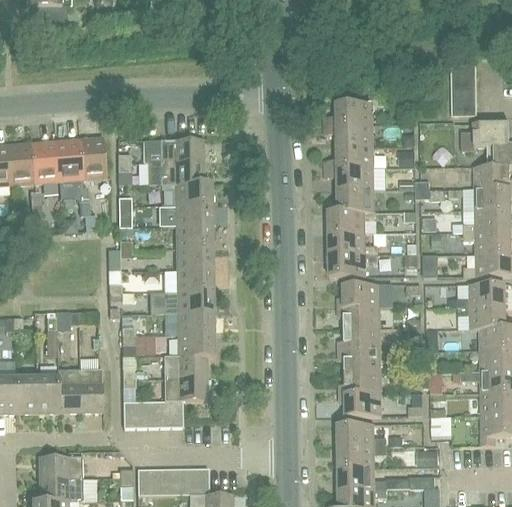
[(26,0),(26,5),(36,5),(36,22),(66,22),(66,4),(60,4),(60,0),(26,0)]
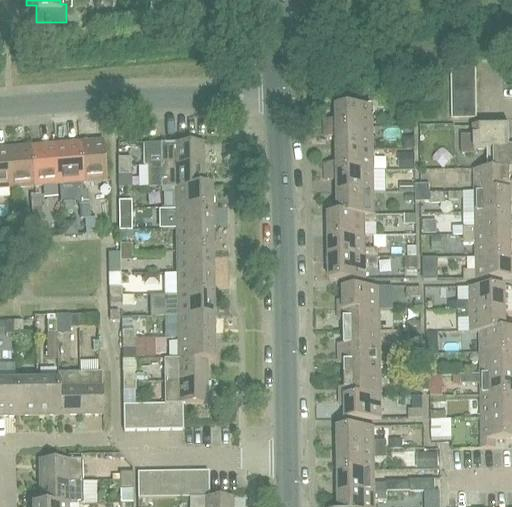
[(451,77),(475,77),(475,64),(450,64),(451,77)]
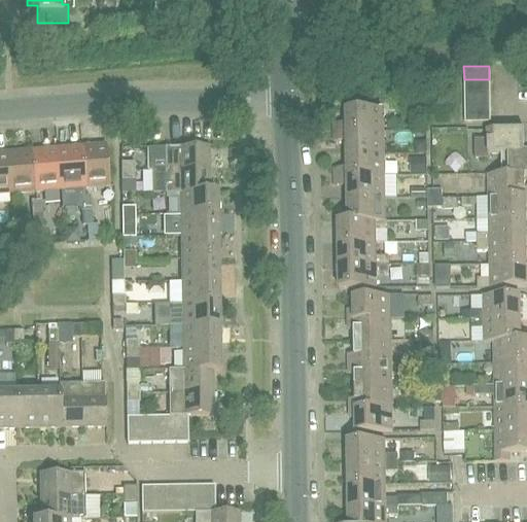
[(464,92),(490,92),(489,79),(464,79),(464,92)]
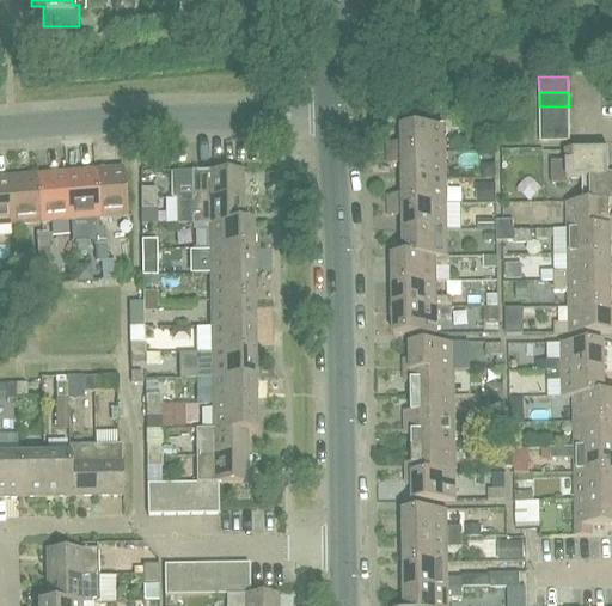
[(539,122),(569,122),(569,106),(539,106),(539,122)]
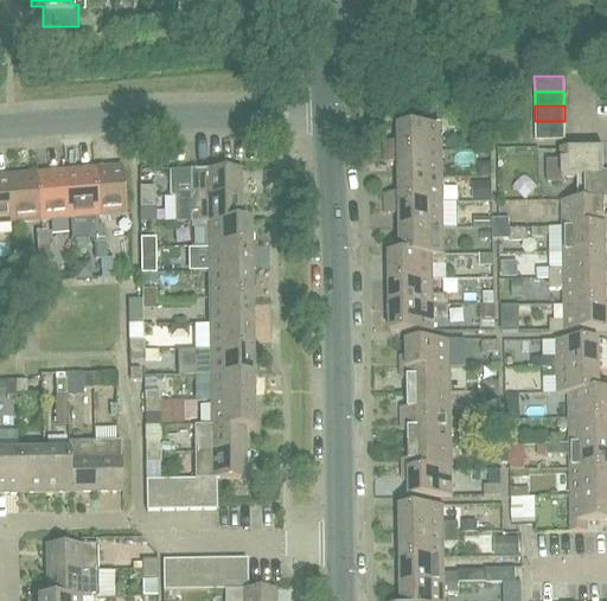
[(383,147),(440,146),(440,120),(398,121),(398,138),(383,138),(383,147)]
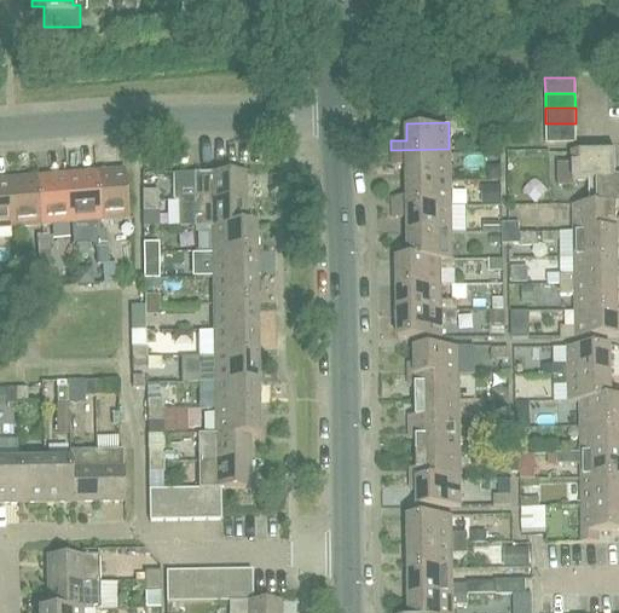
[(545,123),(545,138),(545,139),(576,138),(576,123),(545,123)]
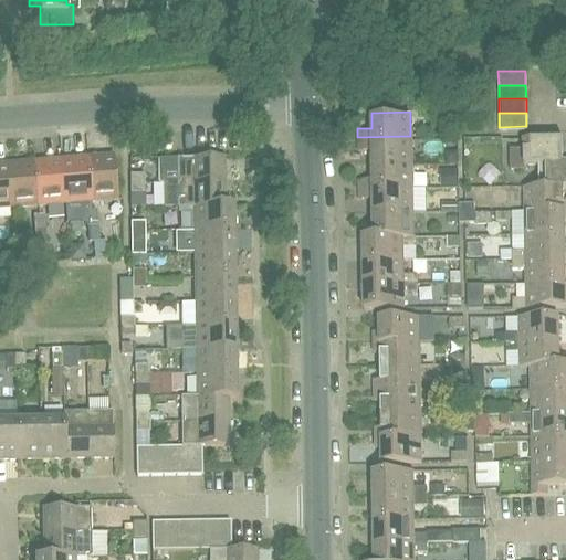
[(565,158),(564,159),(563,135),(523,136),(523,146),(509,146),(510,167),(524,166),(524,161),(537,160),(538,183),(538,185),(564,183),(564,185),(565,183),(565,158)]
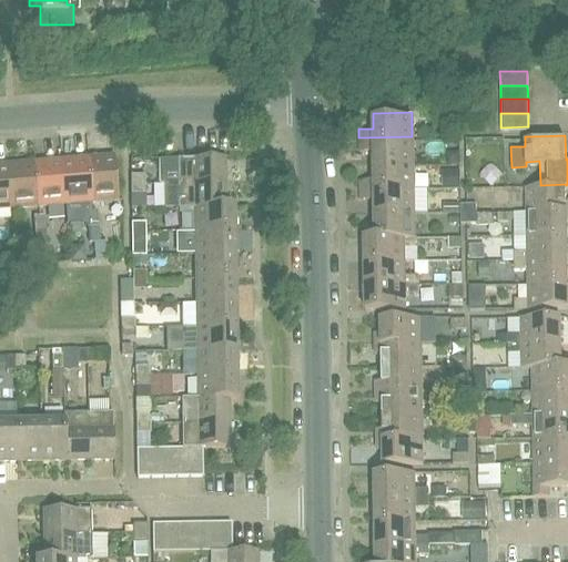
[(373,162),(412,161),(412,136),(358,138),(358,147),(373,147),(373,162)]
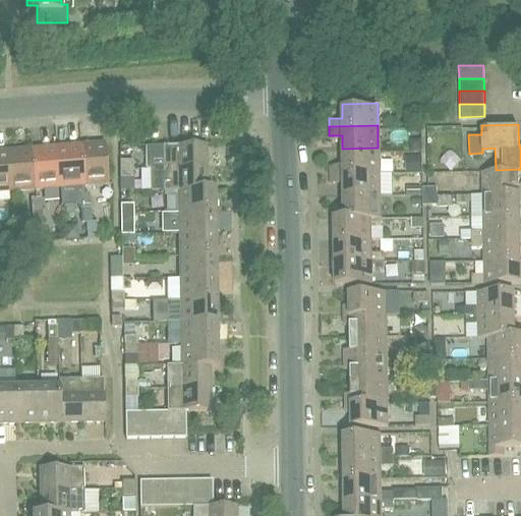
[(80,141),(83,182),(108,180),(105,139),(80,141)]
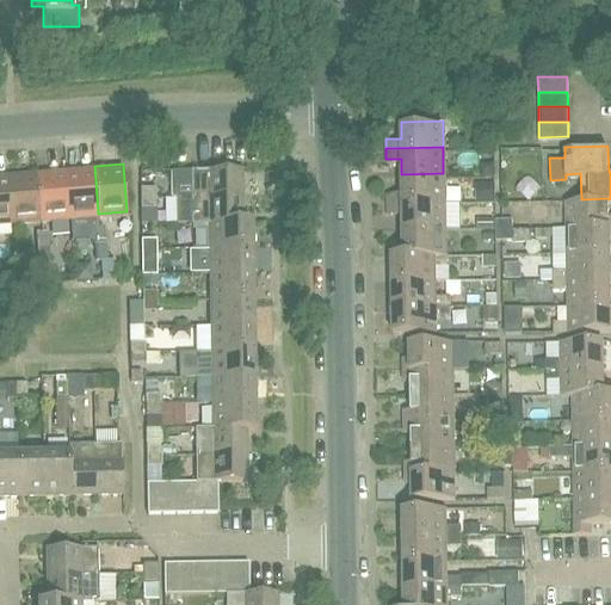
[(69,215),(98,214),(94,166),(66,168),(69,215)]
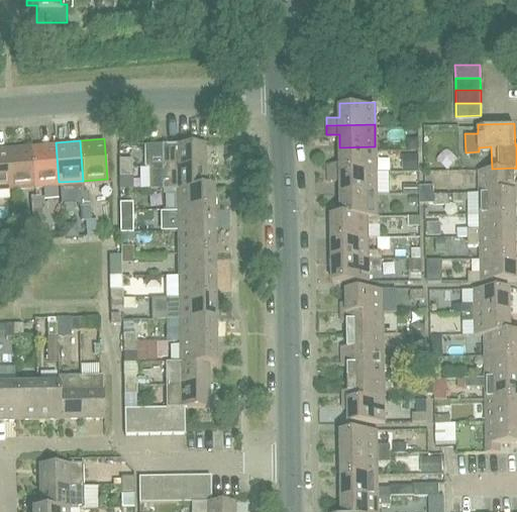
[(163,164),(205,163),(205,140),(162,141),(163,164)]
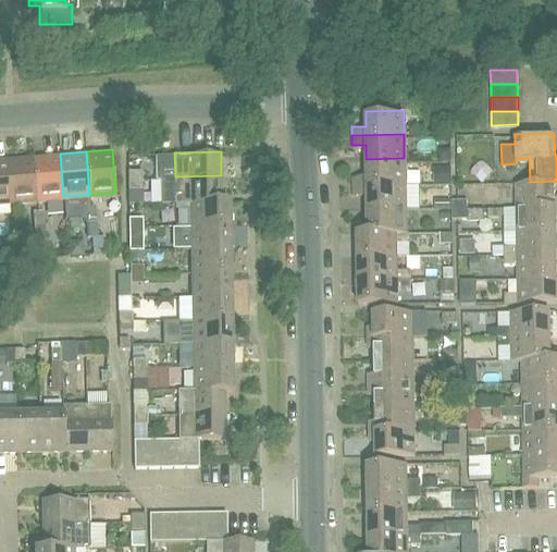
[(60,154),(59,154),(34,155),(37,198),(63,196),(60,154)]
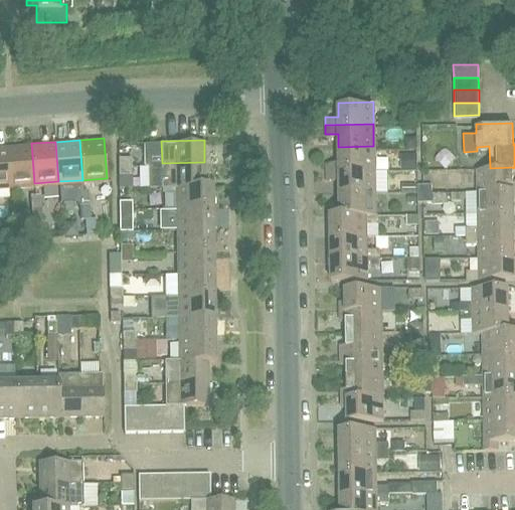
[(31,143),(30,144),(7,145),(10,185),(34,183),(31,143)]
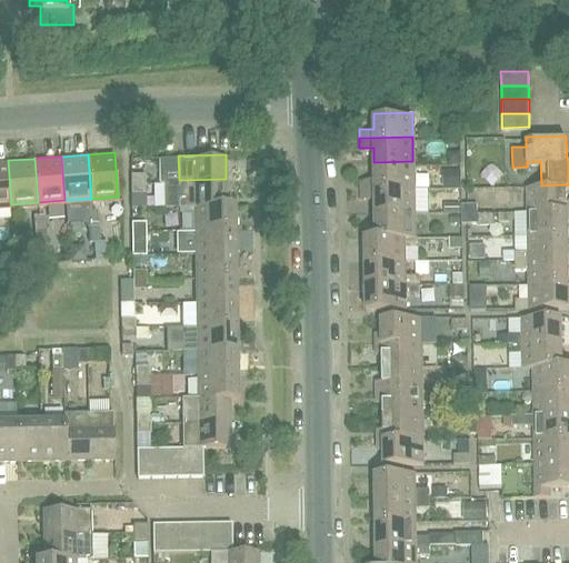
[(8,160),(7,160),(0,160),(0,204),(11,204),(8,160)]
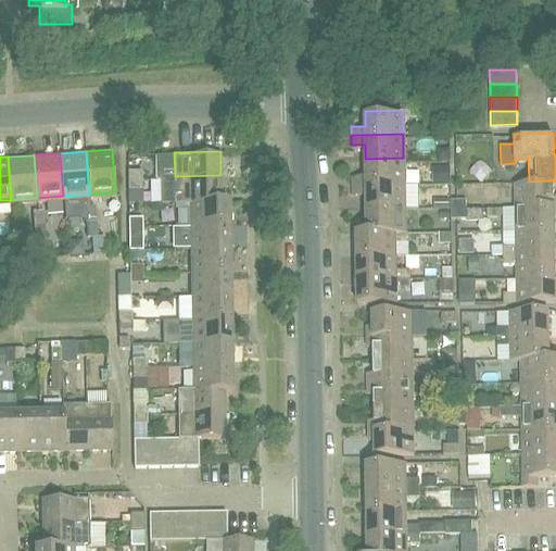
[(403,158),(365,159),(365,173),(352,173),(352,182),(403,182),(403,158)]
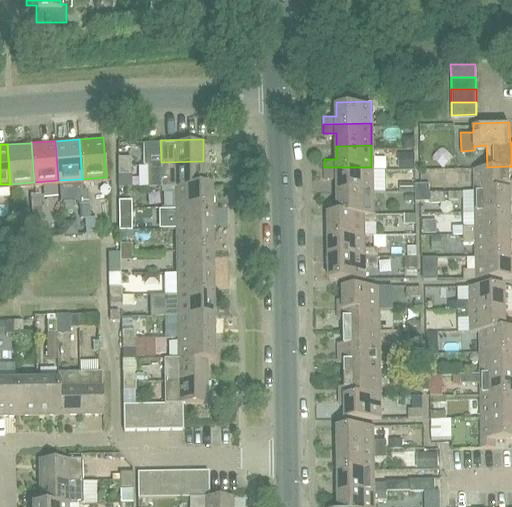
[(117,163),(130,162),(130,154),(117,154),(117,163)]
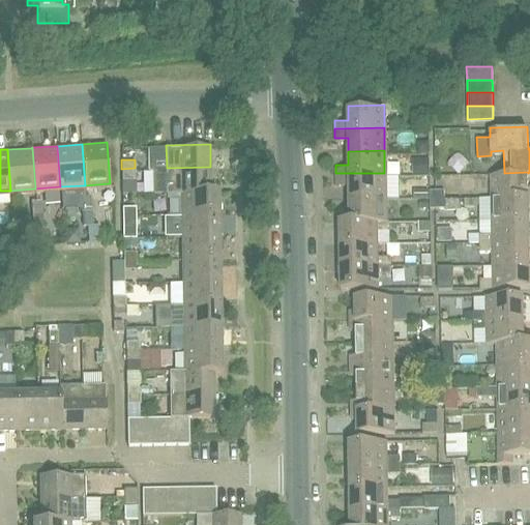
[(167,190),(218,190),(218,188),(210,188),(210,167),(167,168),(167,190)]
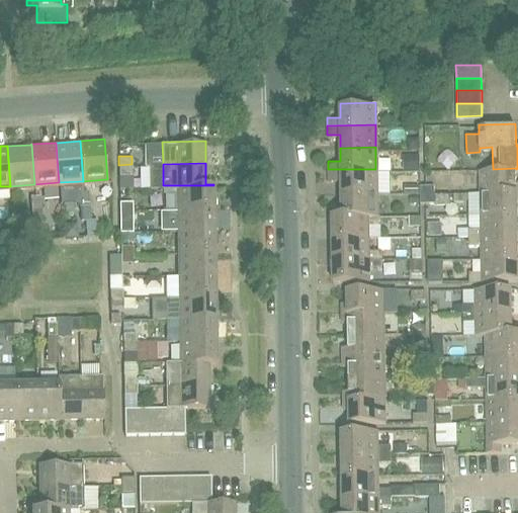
[(132,173),(132,164),(118,165),(118,173),(132,173)]
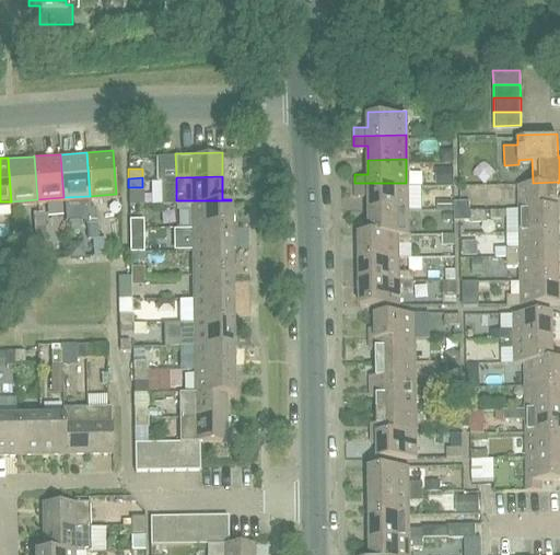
[(517,182),(517,207),(559,206),(559,194),(558,195),(558,183),(558,182),(533,183),(533,182),(517,182)]
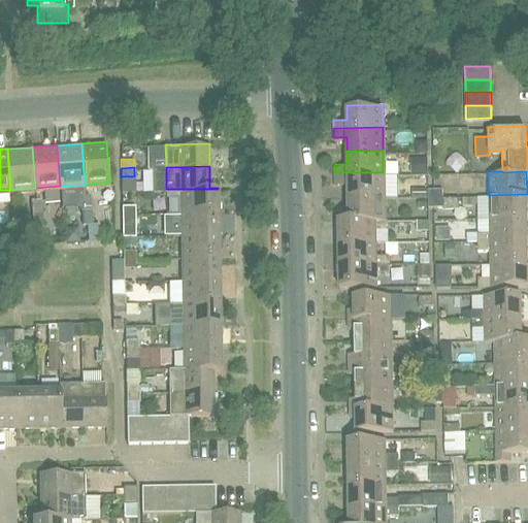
[(383,172),(334,172),(334,183),(347,183),(348,195),(384,194),(383,172)]
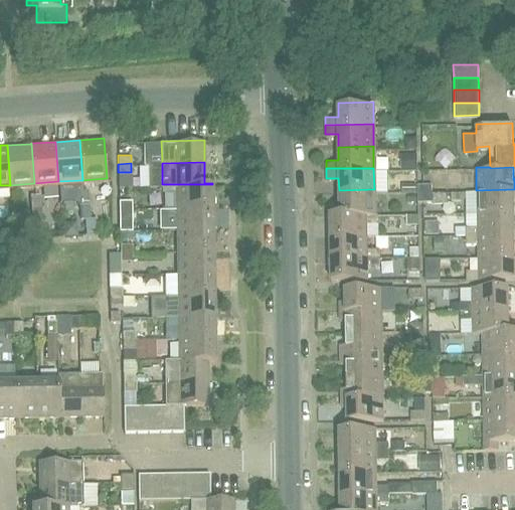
[(416,182),(417,190),(432,190),(432,182),(416,182)]
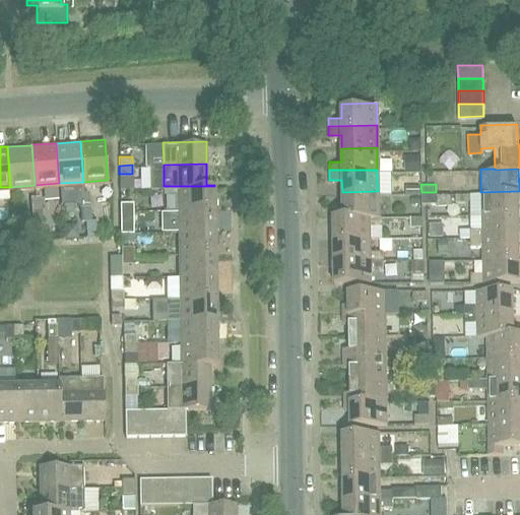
[(214,186),(164,186),(164,188),(179,187),(179,207),(214,207),(214,186)]
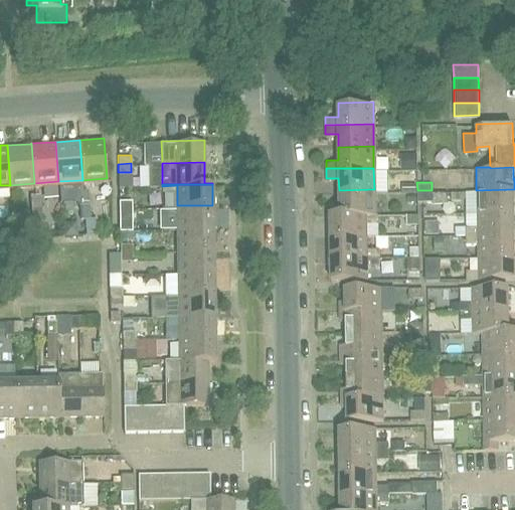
[(374,189),(339,190),(339,203),(326,203),(326,211),(374,210),(374,189)]
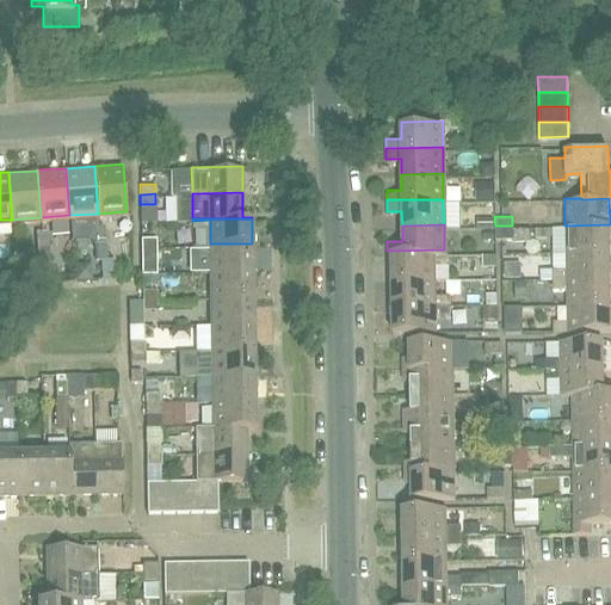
[(566,251),(610,251),(610,236),(610,235),(610,224),(565,226),(566,251)]
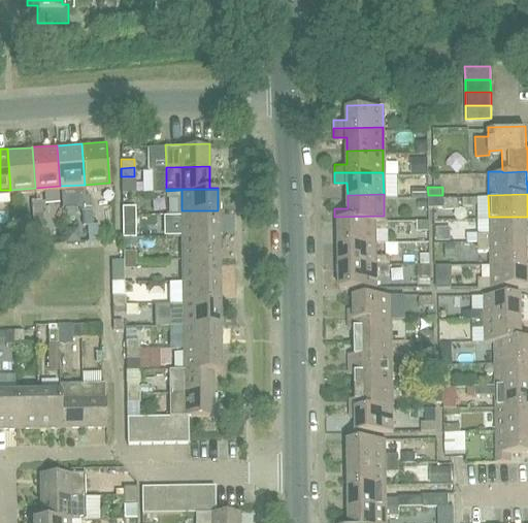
[(428,195),(428,204),(442,204),(442,195),(428,195)]
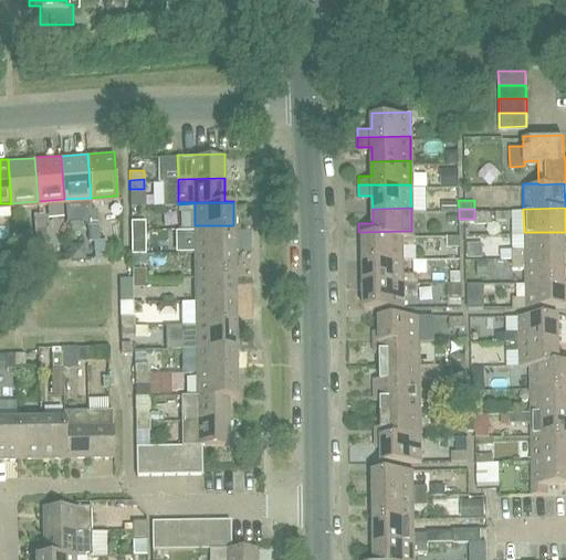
[(44,210),(38,211),(32,211),(33,226),(45,225),(44,210)]
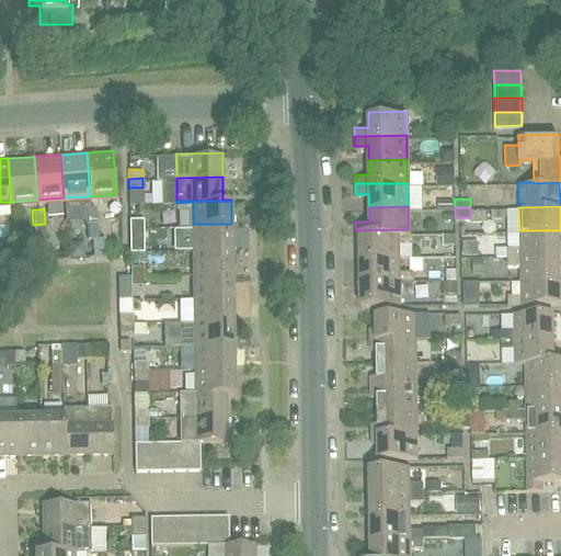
[(129,225),(144,225),(144,216),(129,216),(129,225)]
